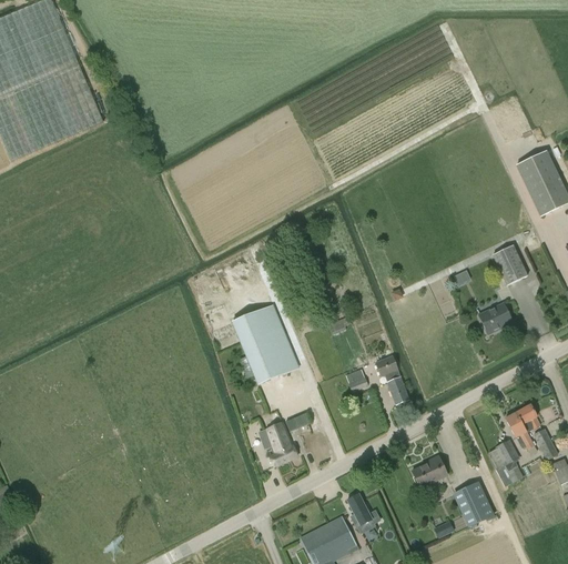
[(34,0),(0,14),(0,129),(12,157),(103,118),(53,0),(34,0)]
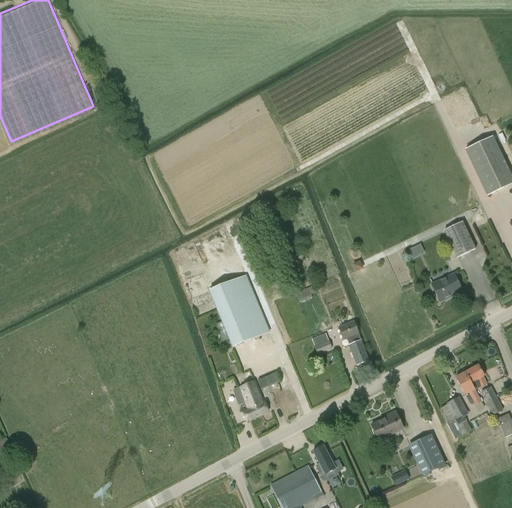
[(465,147),(487,193),(511,180),(511,174),(493,134),(465,147)]
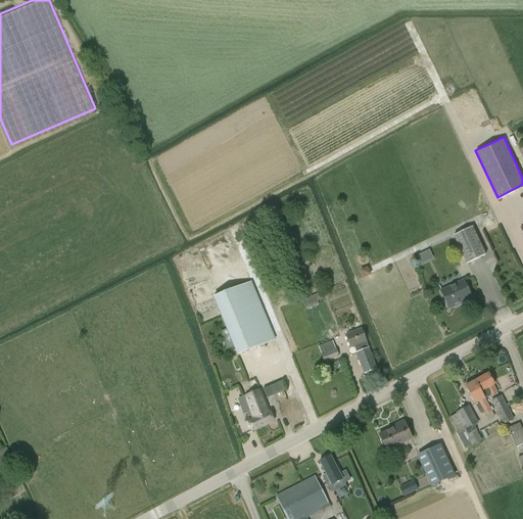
[(454,232),(467,260),(485,251),(472,224),(454,232)]
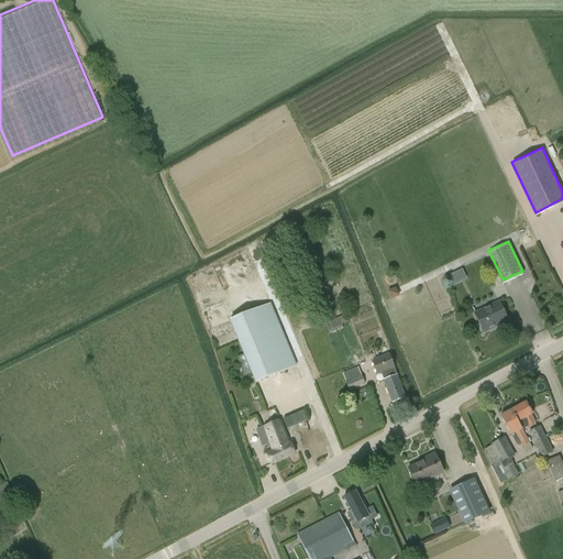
[(448,270),(452,278),(465,273),(461,263),(448,270)]
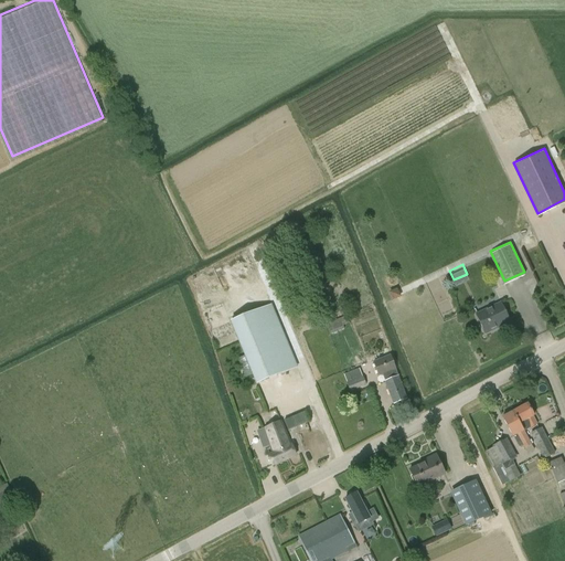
[(501,299),(477,310),(486,330),(497,325),(496,323),(509,316),(501,299)]
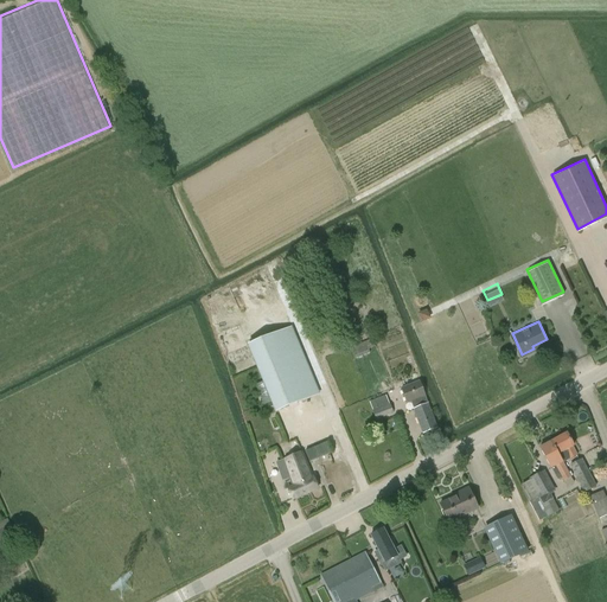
[(320,390),(294,324),(249,341),(276,408),(320,390)]
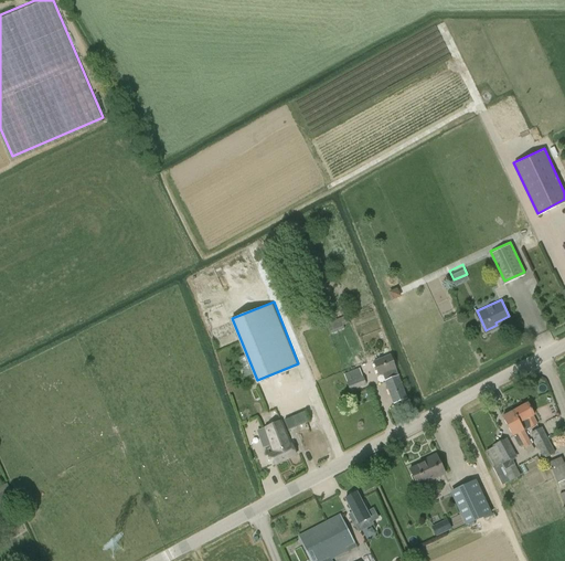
[(347,311),(327,319),(331,330),(344,325),(343,321),(349,318),(347,311)]
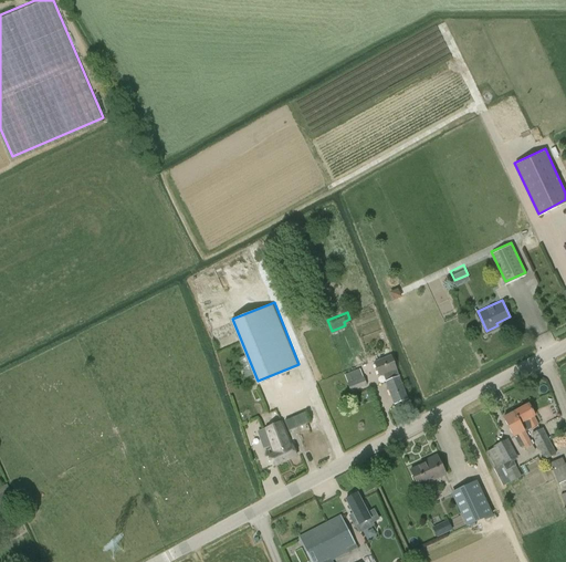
[(247,373),(252,371),(244,352),(239,355),(247,373)]
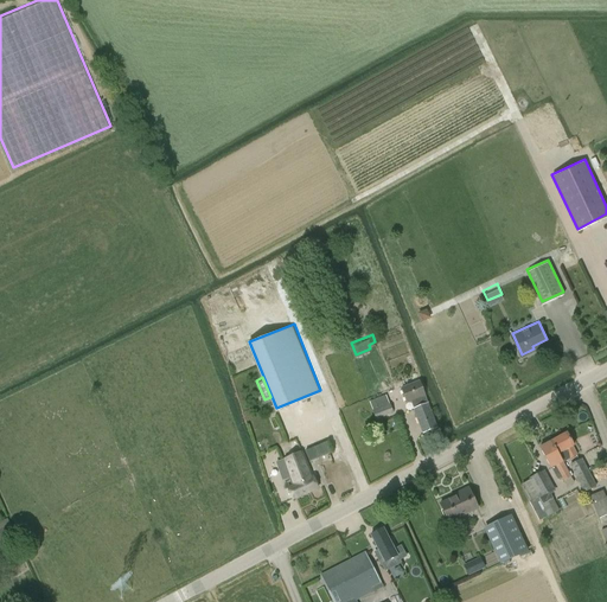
[(414,405),(423,429),(438,423),(420,378),(402,385),(407,398),(414,396),(417,404),(414,405)]
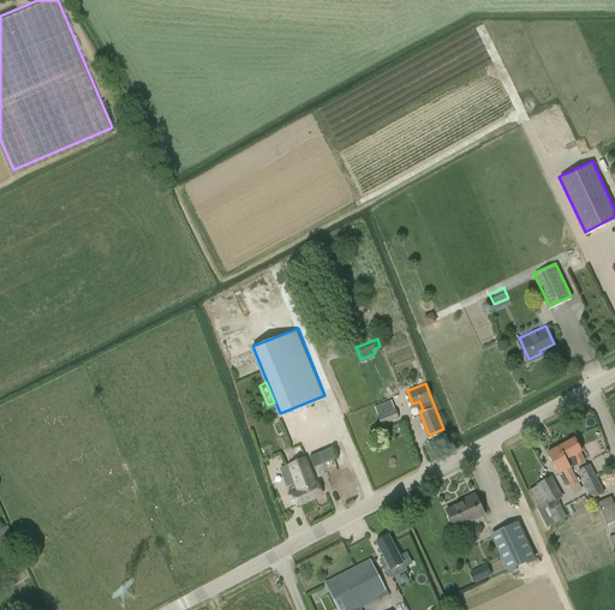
[(399,414),(395,405),(392,396),(374,402),(377,412),(381,422),(399,414)]
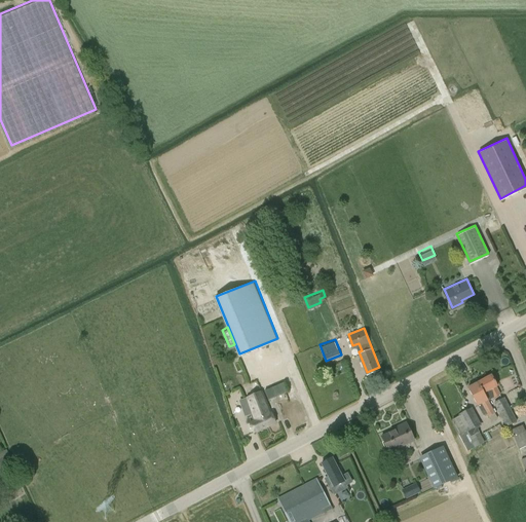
[(478,403),(483,411),(484,412),(487,410),(489,413),(494,410),(492,407),(487,398),(500,390),(496,383),(497,383),(491,372),(476,380),(475,379),(474,378),(470,381),(470,382),(470,383),(468,384),(478,403)]
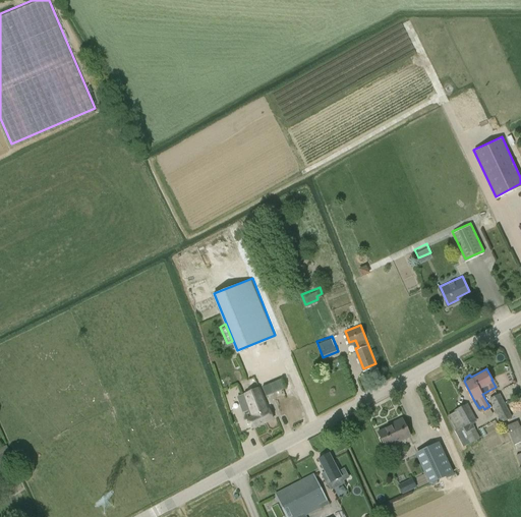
[(263,384),(263,385),(266,393),(285,386),(281,376),(263,384)]
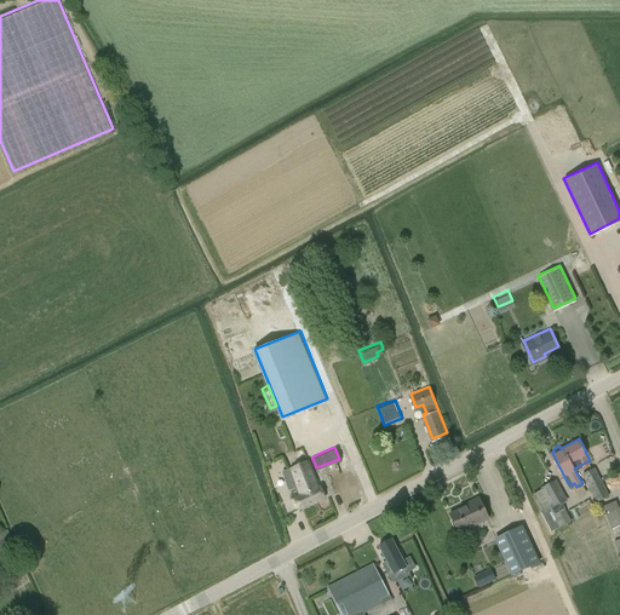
[(293,478),(299,493),(294,495),(299,506),(325,495),(309,458),(283,469),(288,481),(293,478)]
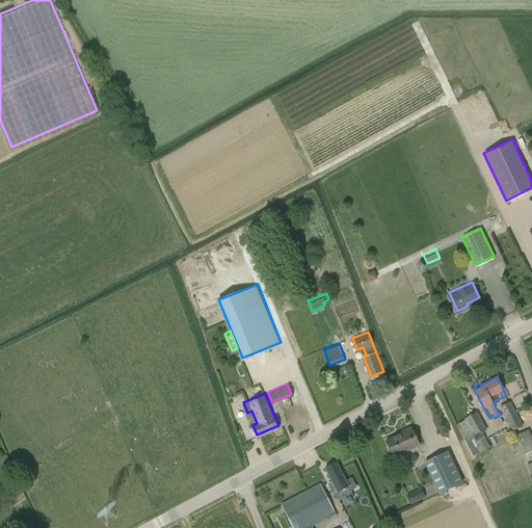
[(500,404),(512,429),(523,423),(510,399),(500,404)]
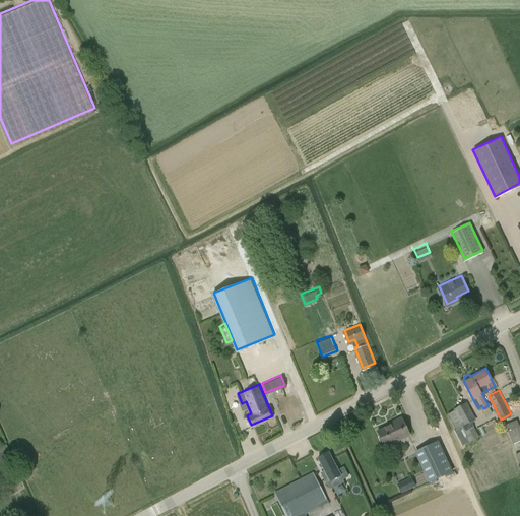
[(454,408),(447,411),(455,427),(454,428),(462,443),(479,434),(471,418),(475,416),(466,400),(453,407),(454,408)]
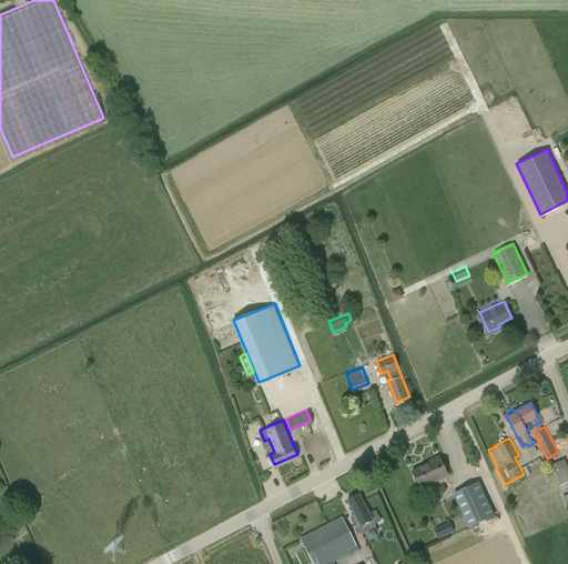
[(438,454),(426,461),(427,463),(412,471),(419,486),(447,472),(438,454)]
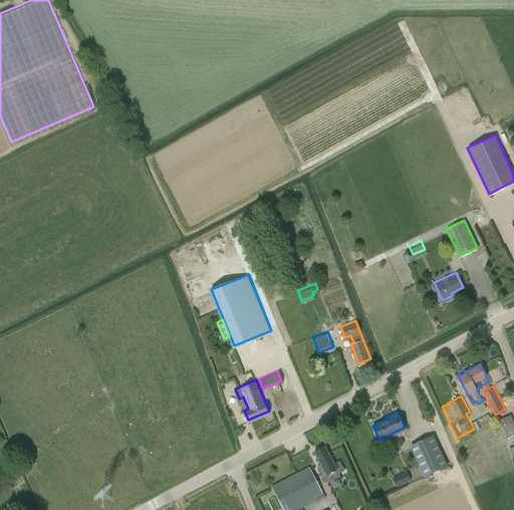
[(513,434),(513,436),(513,443),(509,446),(513,457),(512,458),(513,462),(513,417),(513,418),(511,412),(499,417),(507,436),(513,434)]
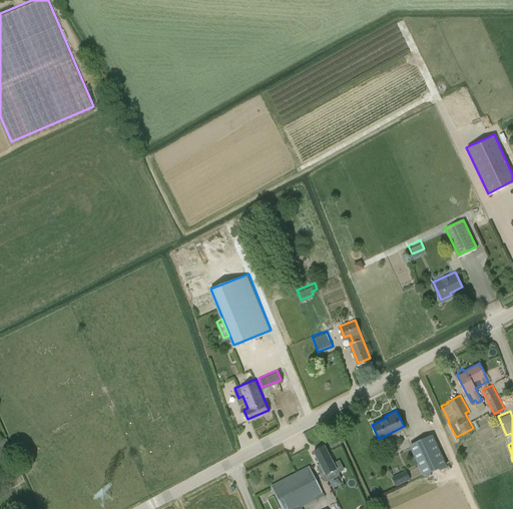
[(432,433),(409,444),(423,473),(446,463),(432,433)]
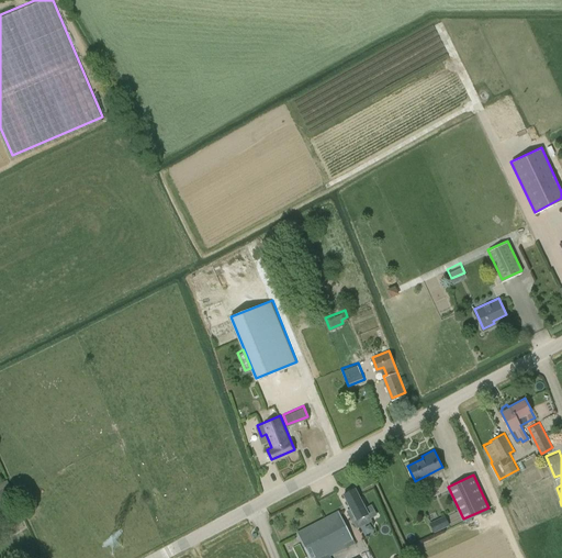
[(0,480),(0,501),(12,494),(9,489),(11,488),(7,477),(0,480)]
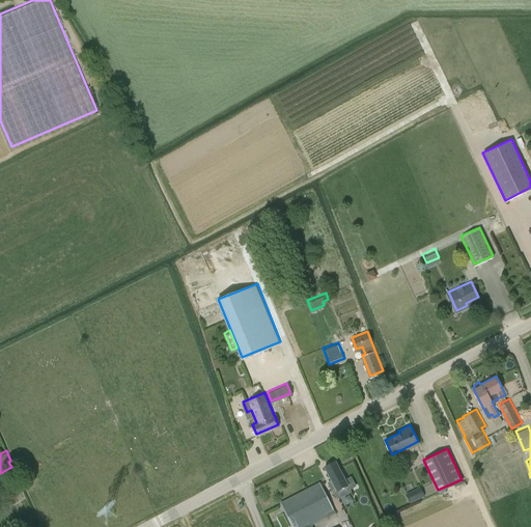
[(335,460),(325,465),(337,489),(334,490),(337,496),(351,489),(350,487),(356,483),(351,474),(344,477),(335,460)]
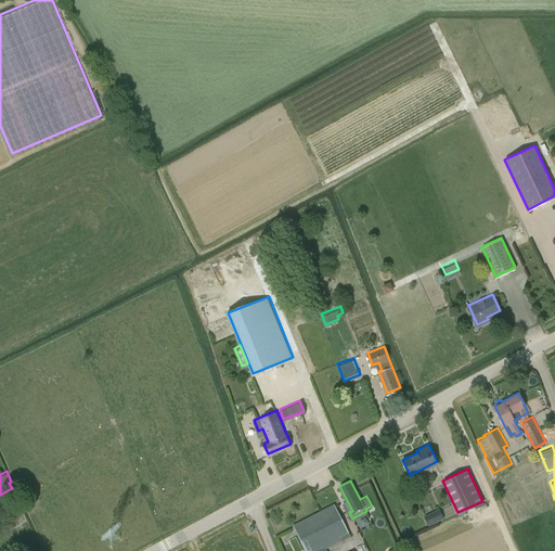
[(334,548),(344,542),(340,538),(350,533),(334,503),(294,524),(307,550),(314,550),(332,542),(334,548)]
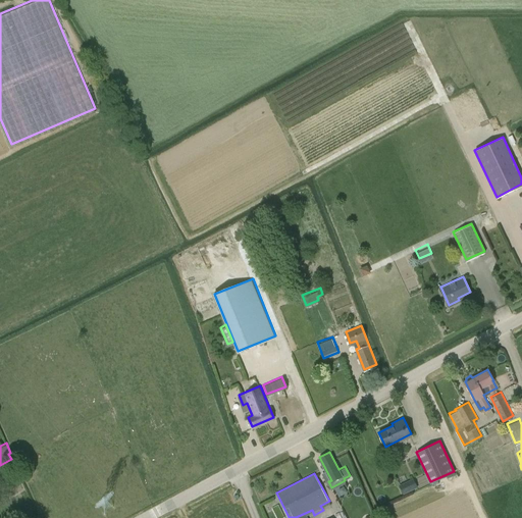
[(414,476),(399,483),(403,490),(417,484),(414,476)]
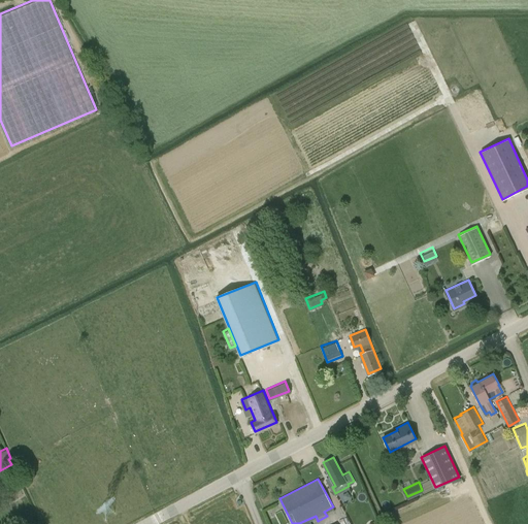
All buildings are outlined.
